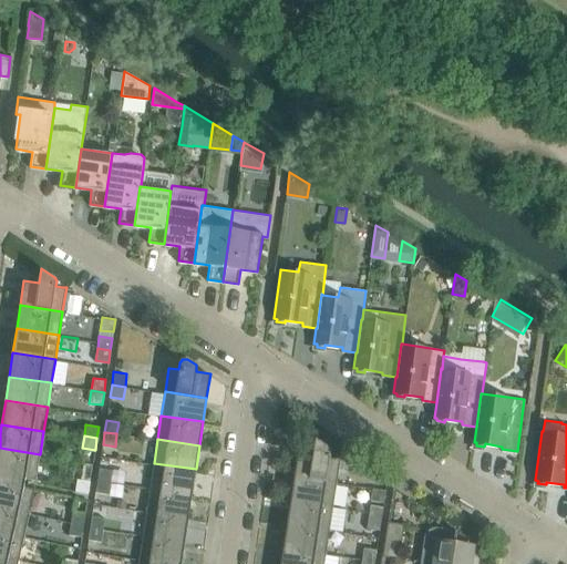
[(298,450),(295,474),(337,481),(340,457),(330,455),(330,450),(330,449),(329,448),(328,447),(316,439),(313,452),(298,450)]
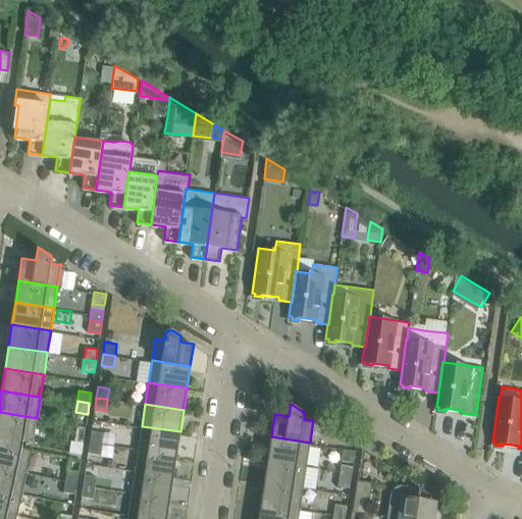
[(0,412),(0,438),(33,445),(33,440),(37,418),(0,412)]
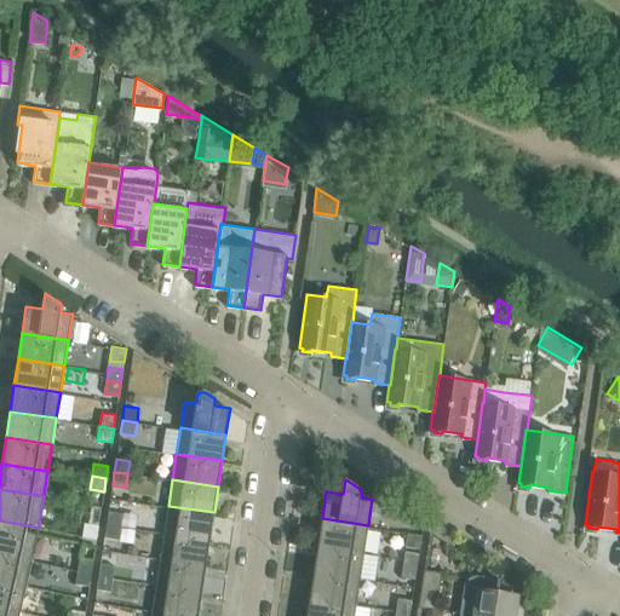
[(168,506),(164,531),(210,539),(214,512),(168,506)]
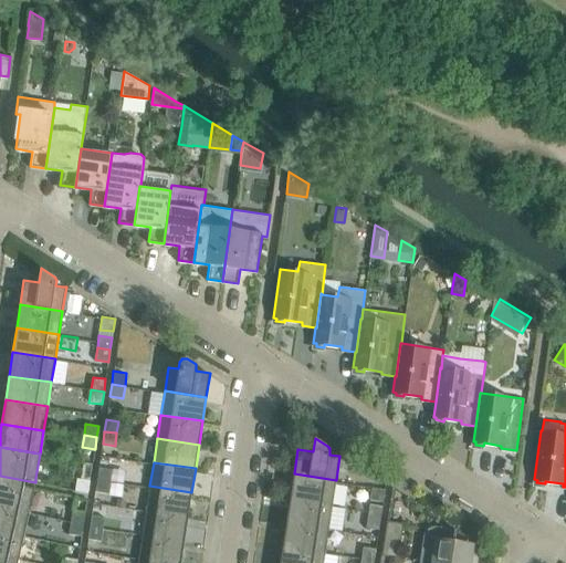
[(98,466),(97,479),(109,481),(112,468),(98,466)]
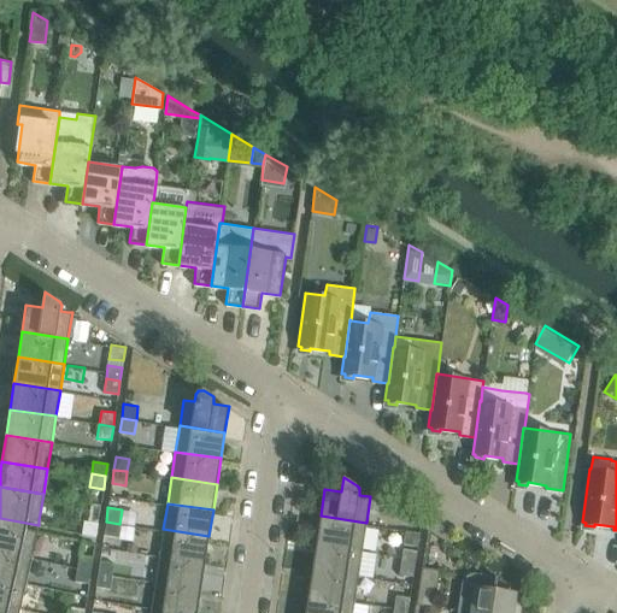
[(363,548),(366,523),(321,516),(317,542),(363,548)]
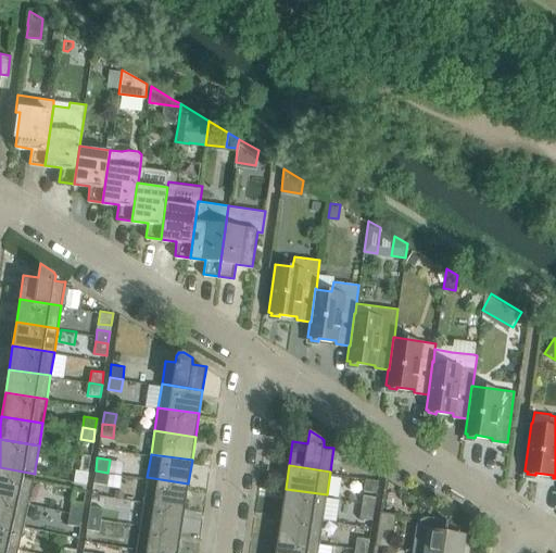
[(0,467),(0,494),(28,502),(34,478),(35,474),(0,467)]
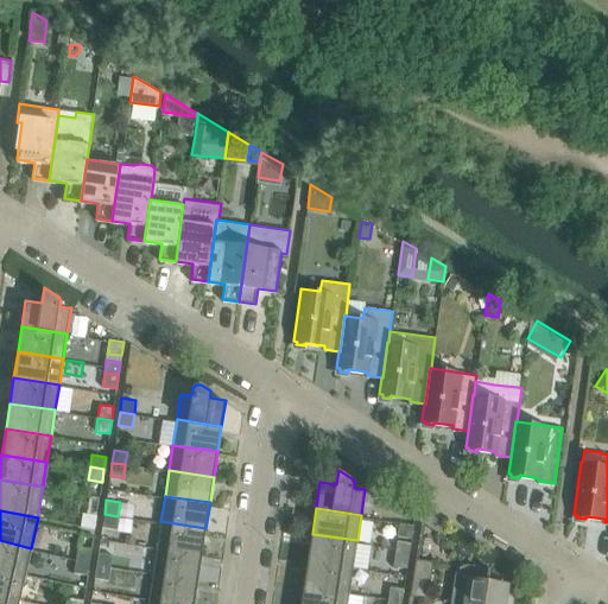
[(83,512),(82,525),(95,527),(96,514),(83,512)]
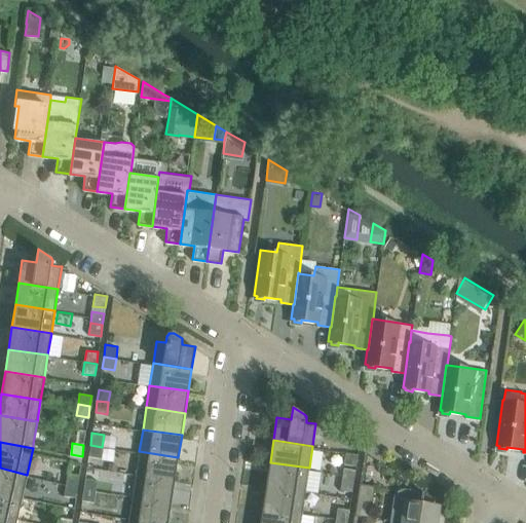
[(100,458),(102,447),(90,445),(88,456),(100,458)]
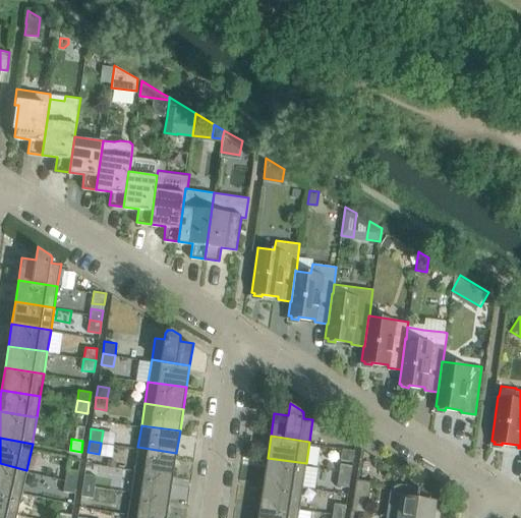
[(173,474),(176,453),(137,447),(134,469),(173,474)]
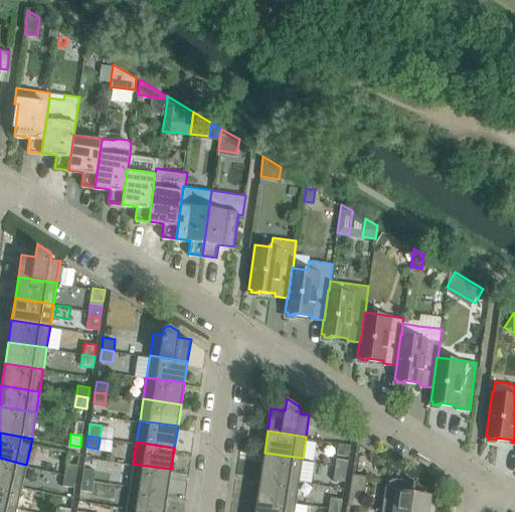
[(348,455),(350,444),(338,442),(337,453),(348,455)]
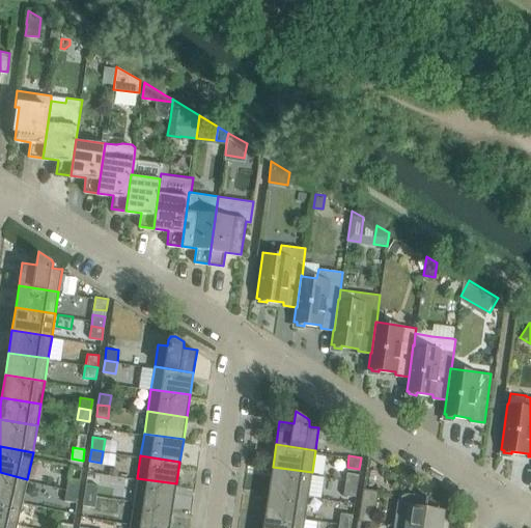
[(273,467),(269,489),(308,495),(312,472),(273,467)]
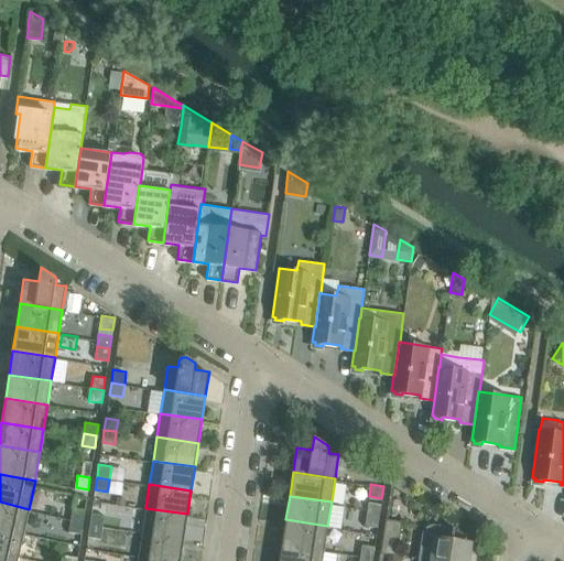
[(369,499),(367,508),(380,509),(381,500),(369,499)]
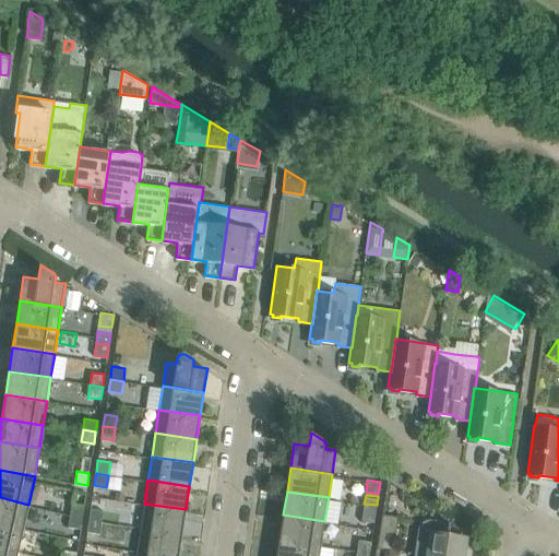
[(0,497),(0,522),(23,528),(28,505),(0,497)]
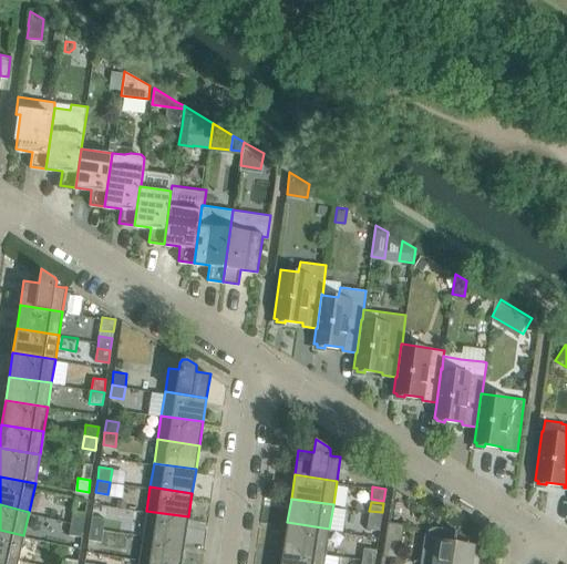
[(73,510),(71,522),(83,524),(85,512),(73,510)]
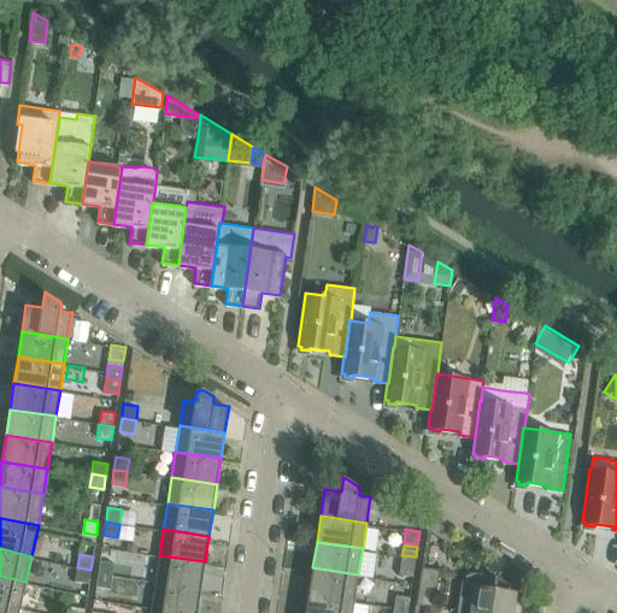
[(159,555),(156,581),(201,588),(205,561),(159,555)]
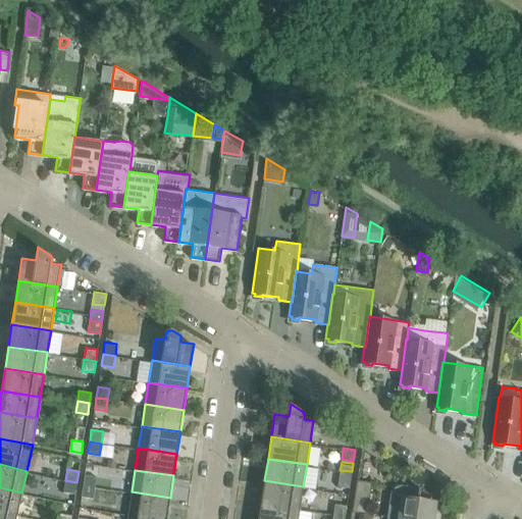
[(337,484),(350,486),(352,471),(340,470),(337,484)]
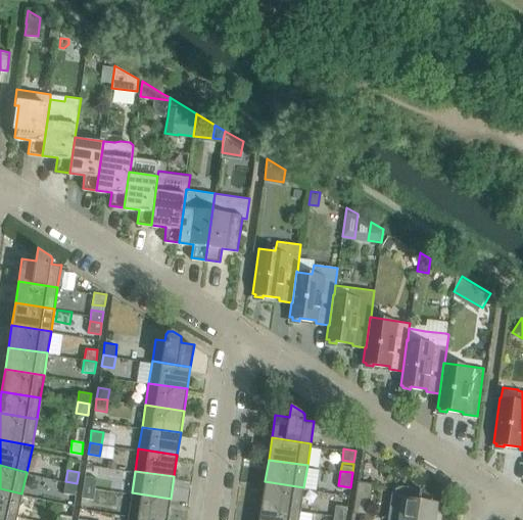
[(85,475),(83,486),(94,487),(96,476),(85,475)]
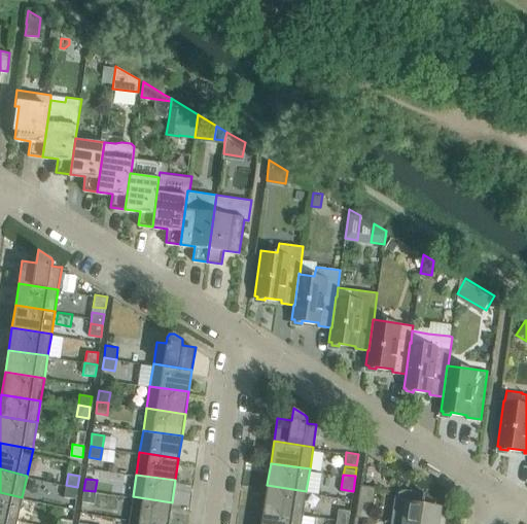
[(360,483),(355,516),(362,517),(371,518),(376,486),(360,483)]
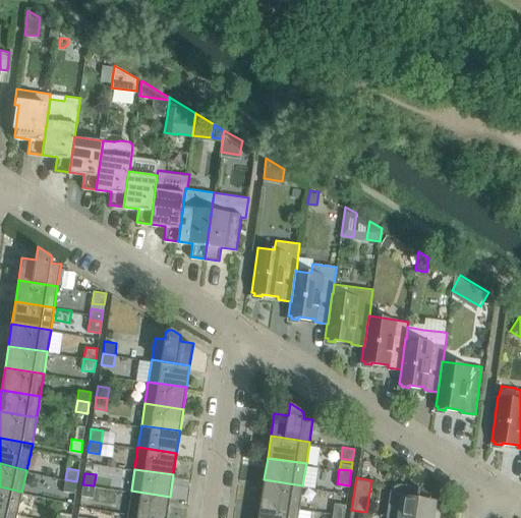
[(75,493),(76,481),(65,479),(64,491),(75,493)]
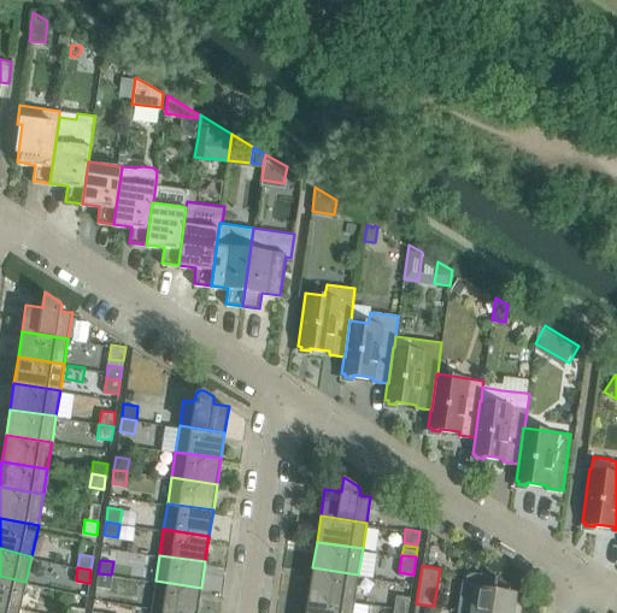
[(312,567),(309,594),(354,601),(358,575),(312,567)]
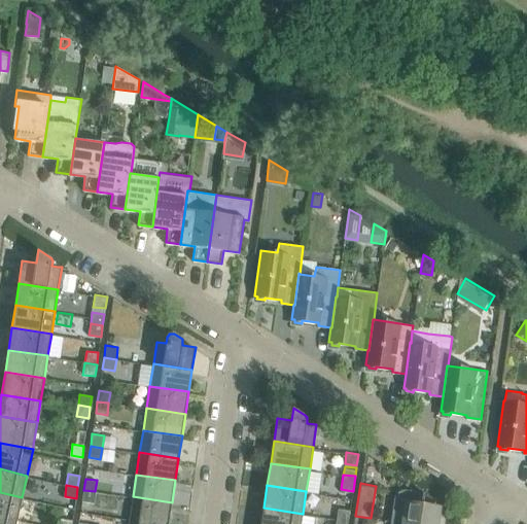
[(93,502),(95,491),(83,490),(81,501),(93,502)]
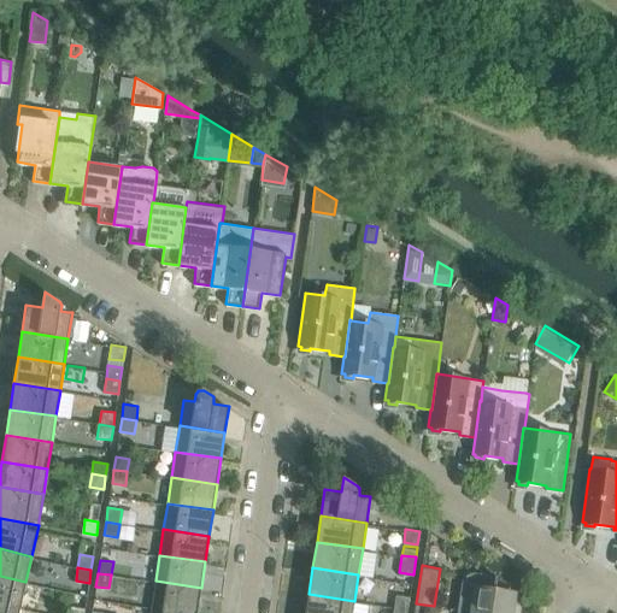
[(459,609),(471,612),(482,612),(519,612),(521,606),(515,601),(516,591),(503,589),(504,581),(497,579),(498,577),(495,577),(495,578),(493,577),(493,576),(477,573),(472,573),(468,575),(464,578),(463,583),(459,609)]
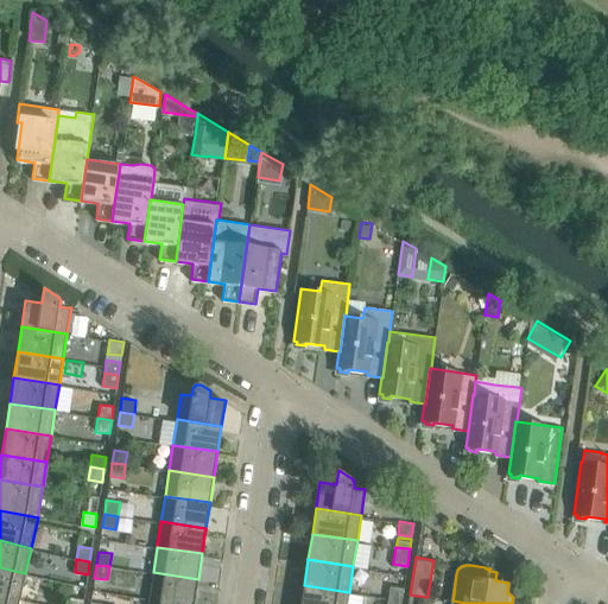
[(0,567),(0,593),(19,598),(25,573),(0,567)]
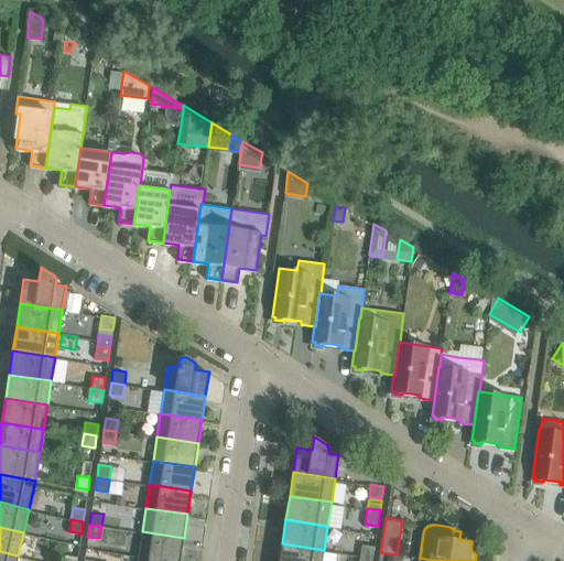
[(176,560),(180,560),(184,538),(142,531),(139,556),(176,560)]
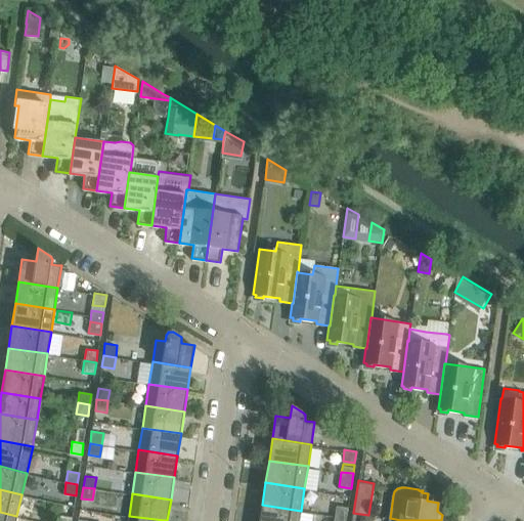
[(335,514),(347,516),(348,505),(336,503),(335,514)]
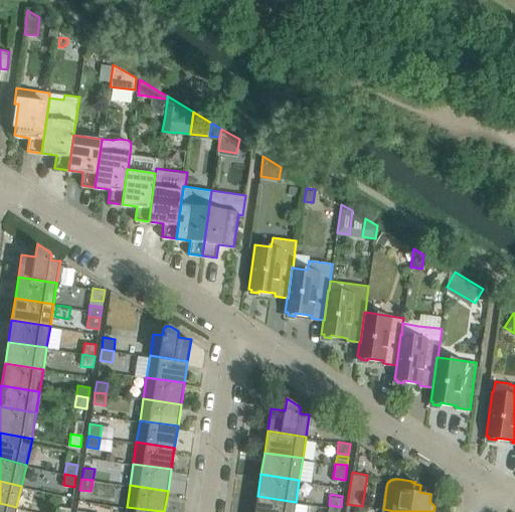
[(258,496),(254,511),(294,511),(296,502),(258,496)]
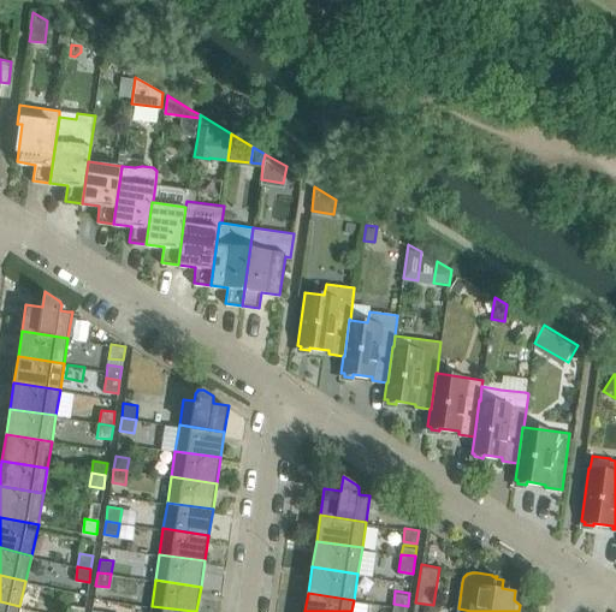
[(0,601),(0,611),(18,611),(19,606),(0,601)]
